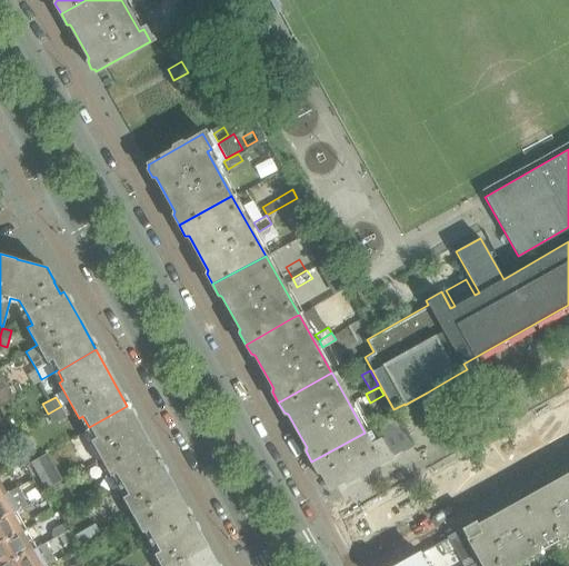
[(66,416),(61,406),(48,414),(52,423),(66,416)]
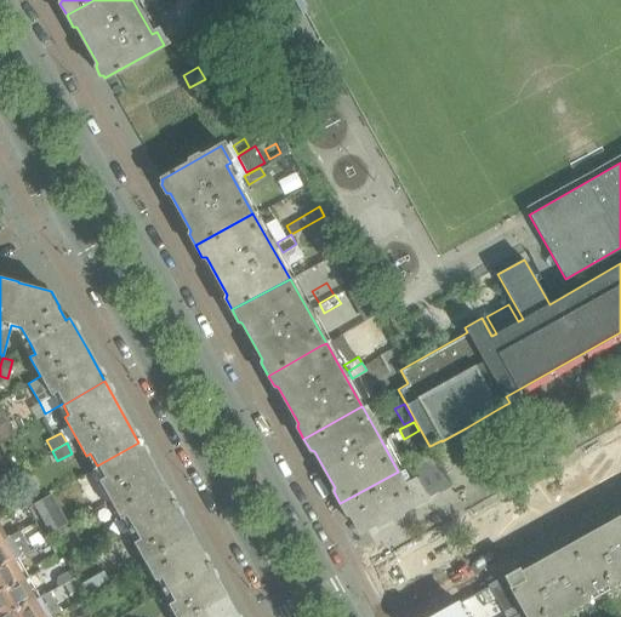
[(174,504),(138,443),(97,466),(104,478),(100,480),(120,518),(125,514),(132,527),(174,504)]
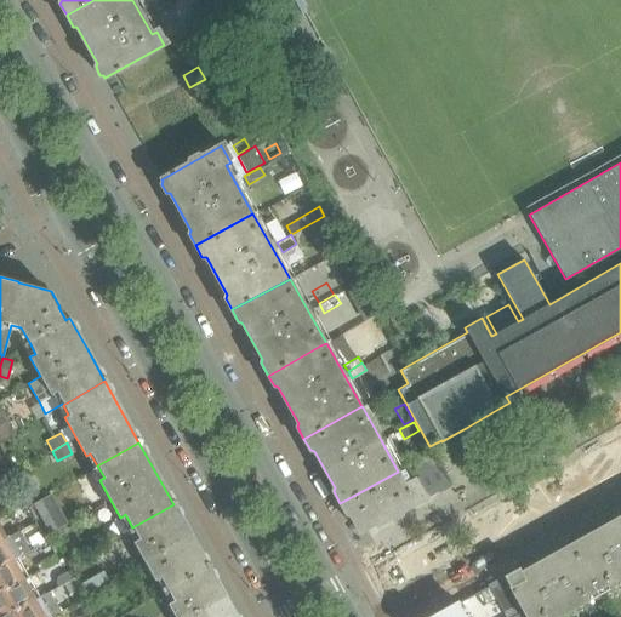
[(377,525),(425,498),(450,484),(432,450),(419,458),(427,472),(405,484),(398,472),(340,503),(346,514),(349,515),(355,525),(366,527),(376,523),(377,525)]
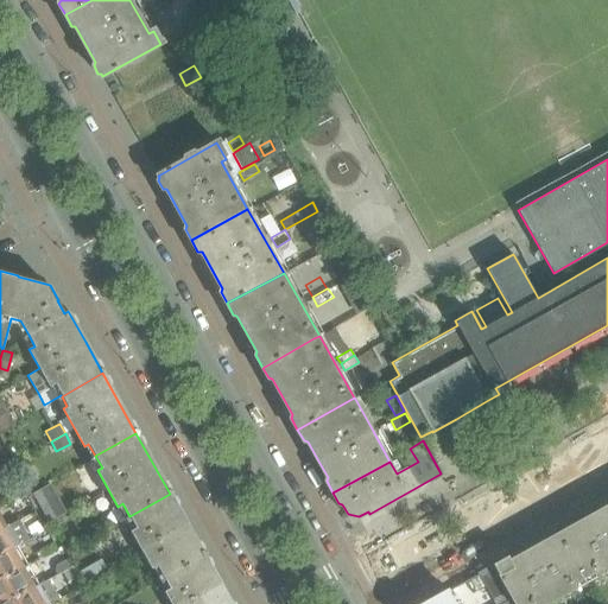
[(12,465),(0,471),(4,477),(16,471),(12,465)]
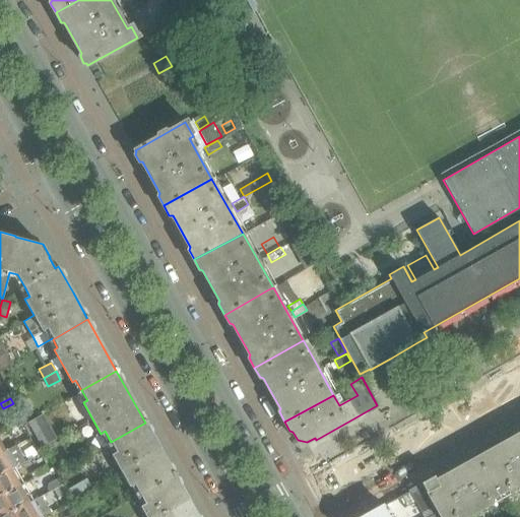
[(56,438),(43,413),(27,421),(42,446),(53,439),(56,438)]
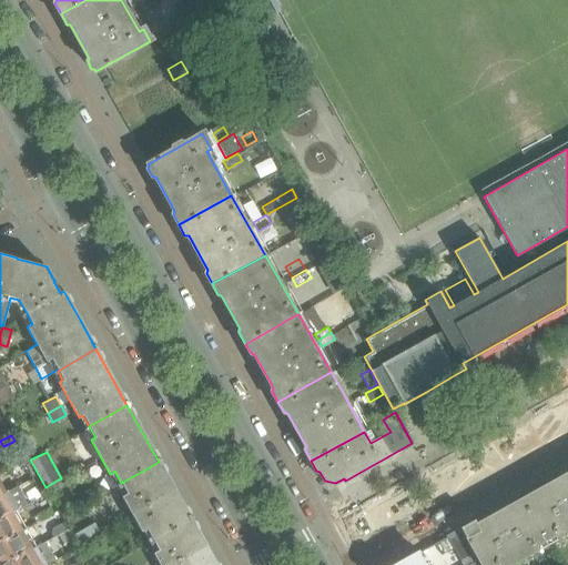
[(190,518),(159,462),(121,483),(127,493),(122,495),(141,530),(145,527),(152,540),(190,518)]
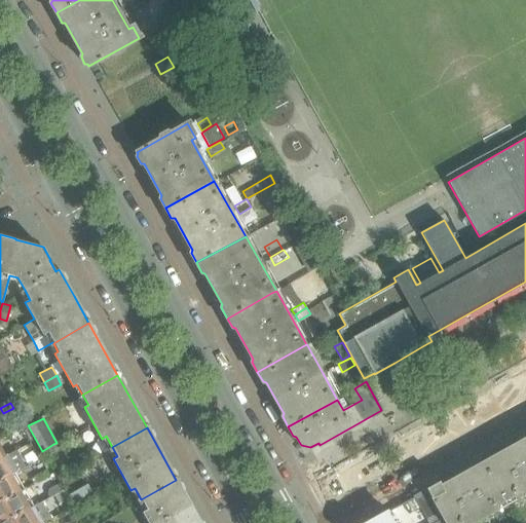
[(525,439),(525,442),(511,449),(525,475),(525,439)]
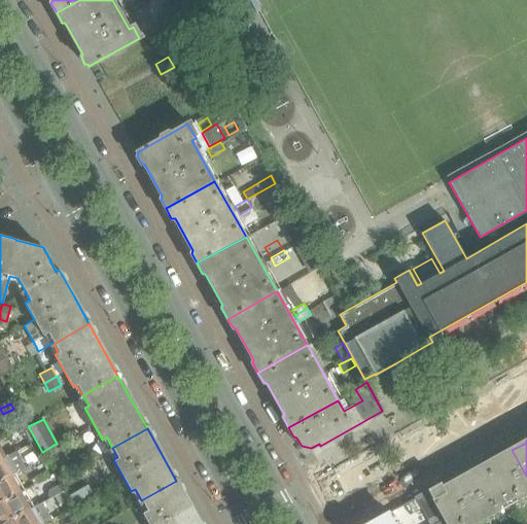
[(45,457),(57,451),(54,445),(42,452),(45,457)]
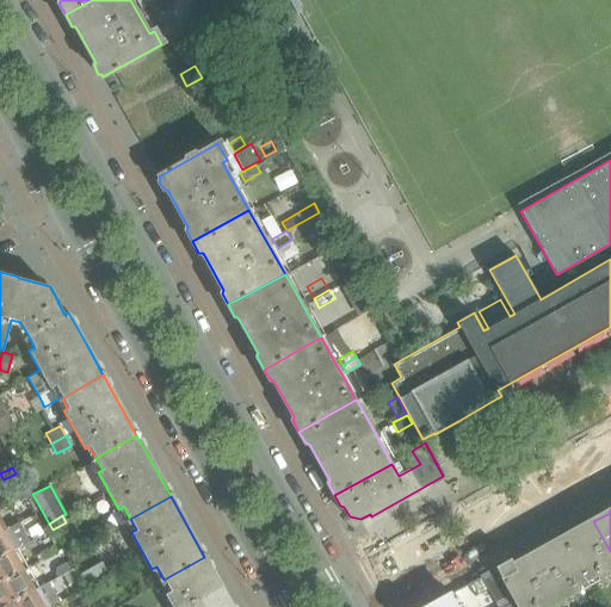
[(610,571),(610,551),(593,521),(578,531),(573,530),(561,537),(587,581),(598,575),(599,578),(610,571)]
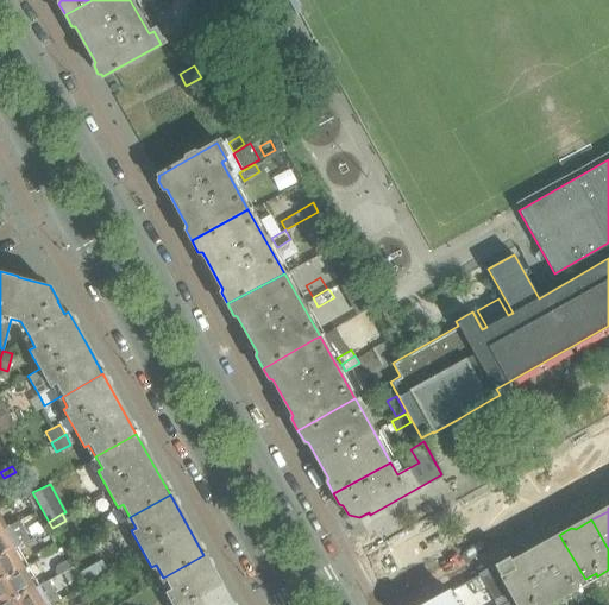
[(33,537),(46,530),(43,523),(29,530),(33,537)]
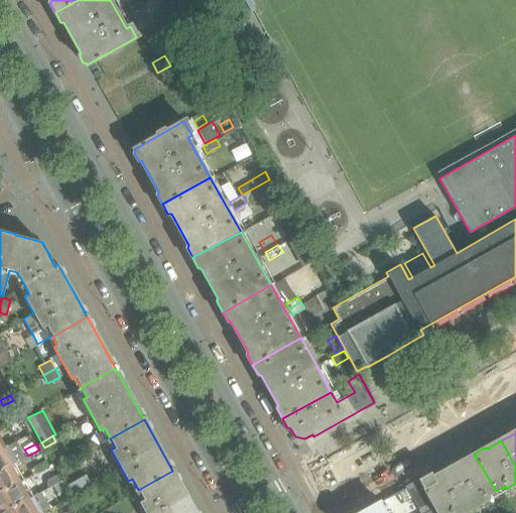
[(0,471),(14,463),(5,446),(0,449),(0,471)]
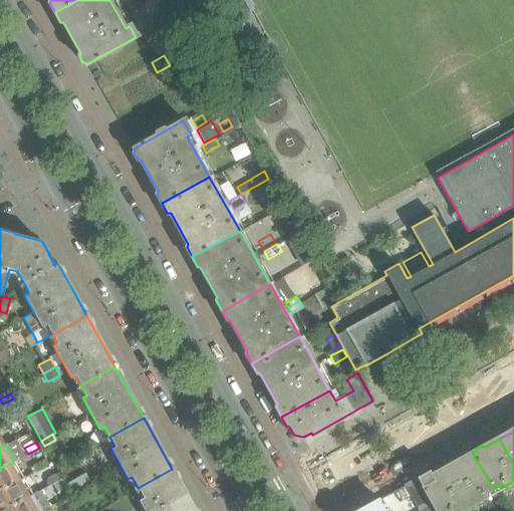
[(494,489),(472,452),(462,458),(460,461),(447,468),(469,507),(485,498),(483,495),(494,489)]
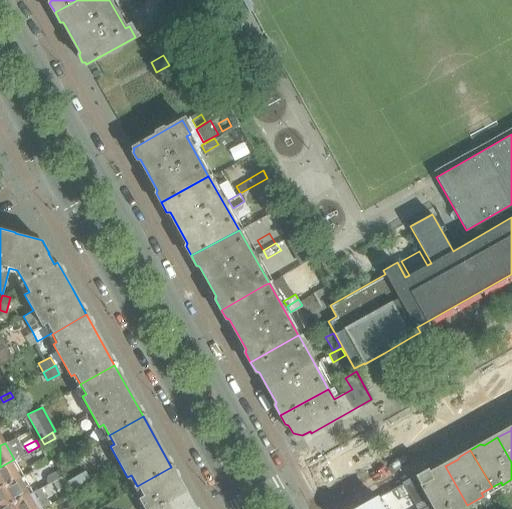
[(33,470),(48,462),(45,456),(30,465),(33,470)]
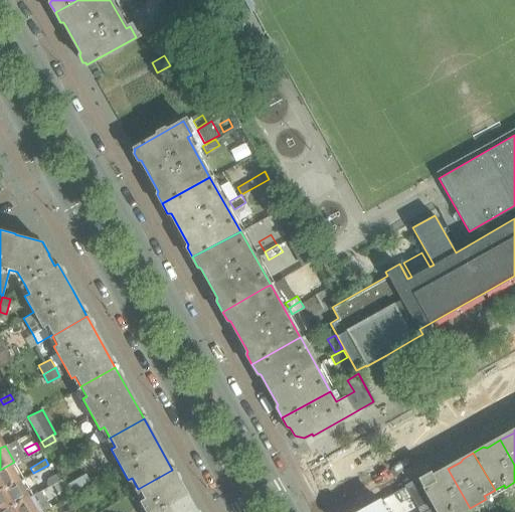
[(7,487),(23,478),(14,462),(0,470),(0,487),(1,487),(7,487)]
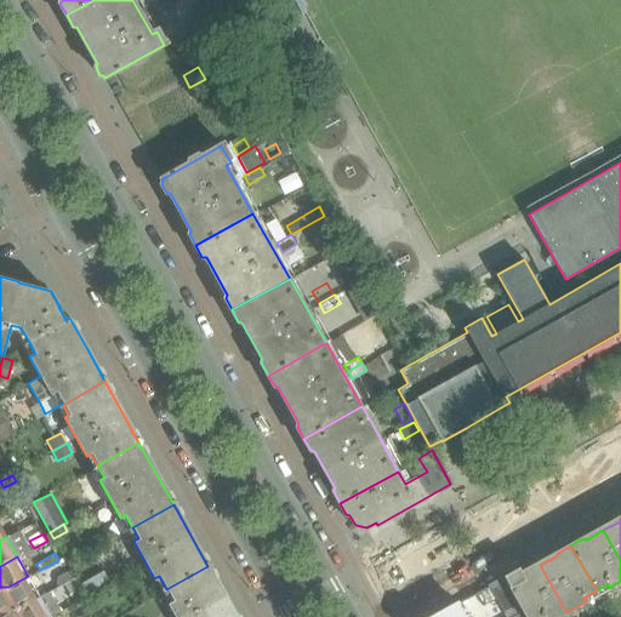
[(557,616),(567,612),(540,565),(522,576),(518,569),(503,576),(523,611),(525,616),(557,616)]
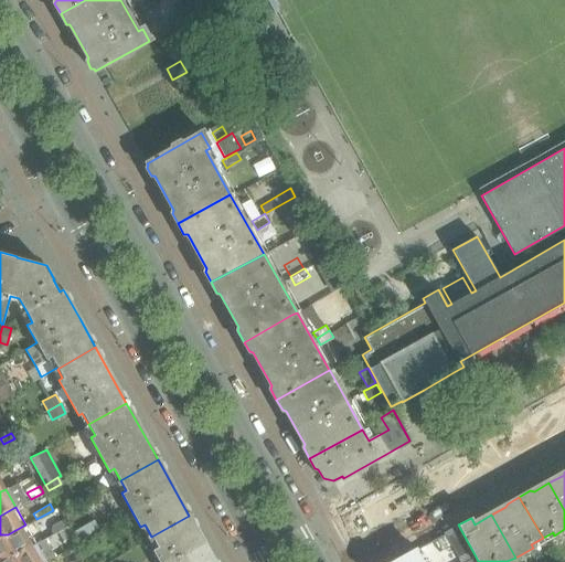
[(215,561),(189,516),(151,537),(157,547),(153,549),(160,561),(215,561)]
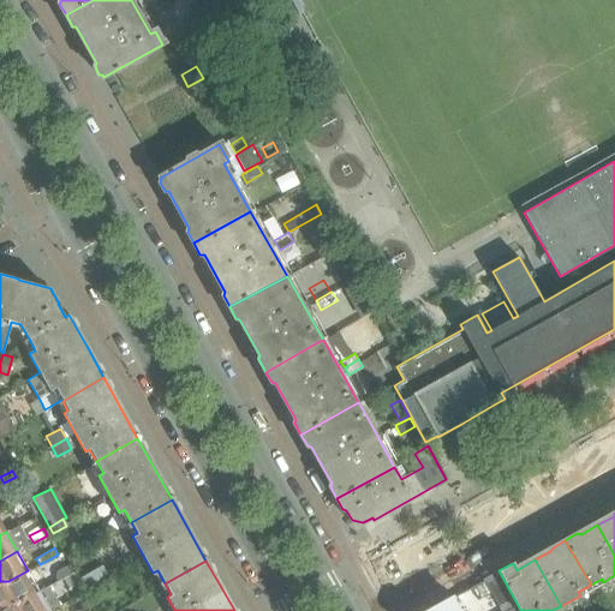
[(88,586),(108,574),(102,564),(83,575),(88,586)]
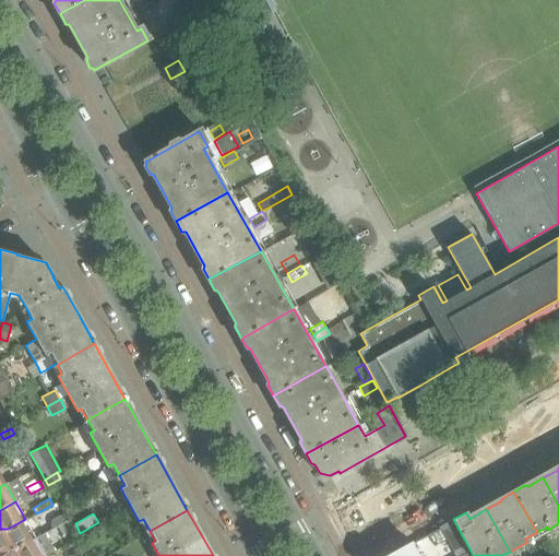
[(63,521),(59,515),(50,519),(50,524),(51,528),(57,524),(63,521)]
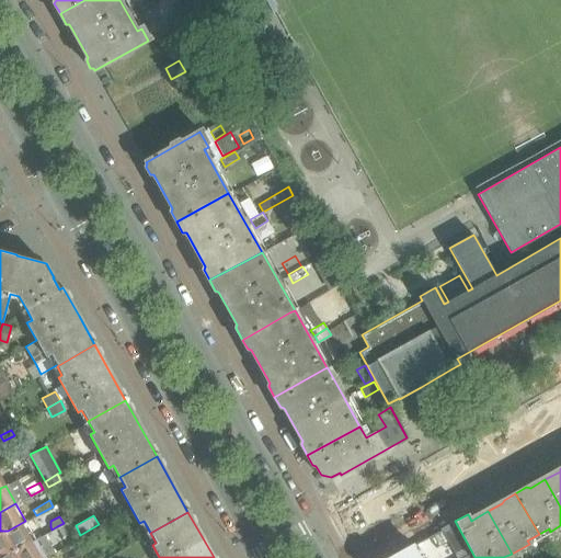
[(18,548),(35,539),(25,521),(8,531),(1,531),(0,531),(0,554),(10,548),(18,548)]
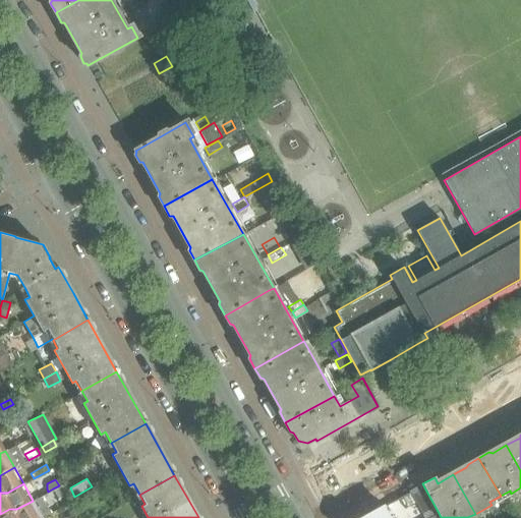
[(428,517),(439,513),(422,483),(409,492),(423,517),(428,517)]
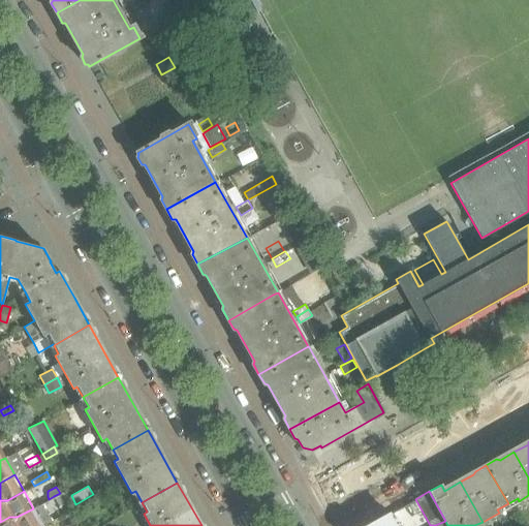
[(60,493),(54,496),(64,513),(72,508),(63,492),(60,493)]
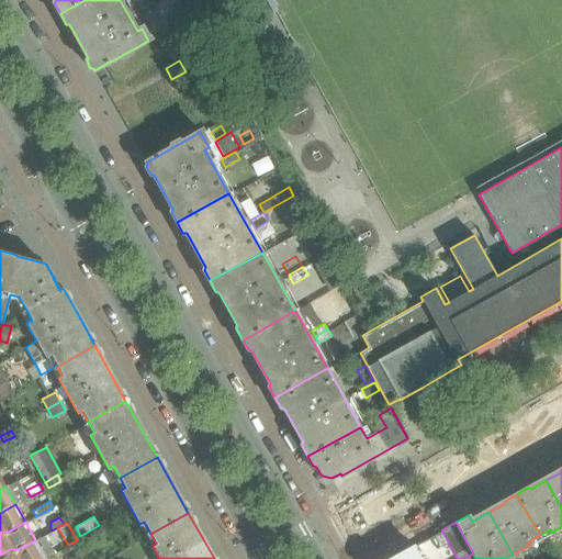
[(105,541),(98,528),(82,538),(89,550),(105,541)]
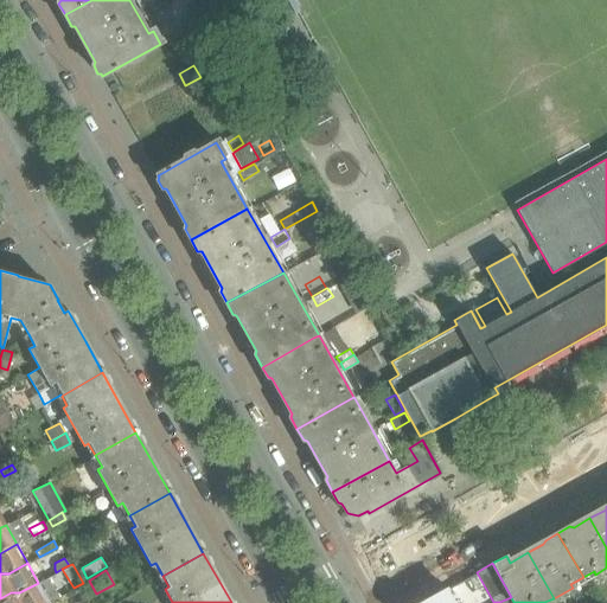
[(44,602),(49,601),(57,596),(46,578),(38,583),(19,592),(11,592),(0,598),(0,602),(44,602)]
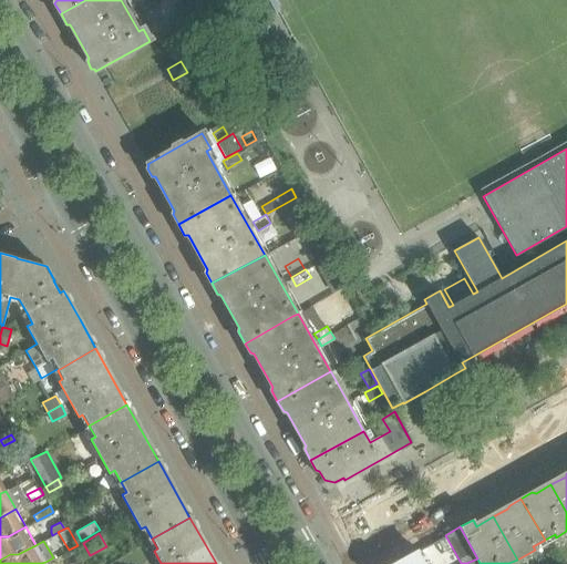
[(426,563),(419,550),(393,563),(426,563)]
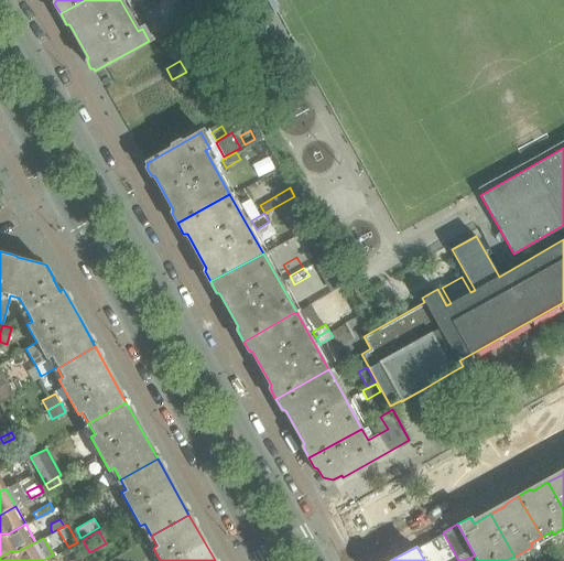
[(99,560),(95,551),(86,556),(88,560),(99,560)]
